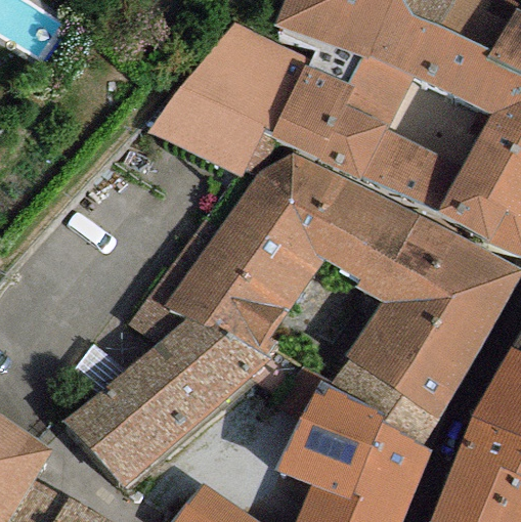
[(283,0),(274,24),(365,58),(416,78),(491,110),(463,168),(388,130),(362,177),(520,256),(520,77),(487,58),(494,49),(439,25),(414,12),(405,0),(283,0)]
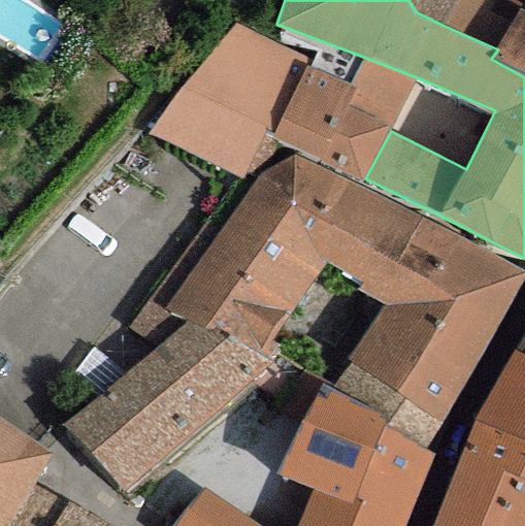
[(408,0),(417,12),(443,25),(458,0),(408,0)]
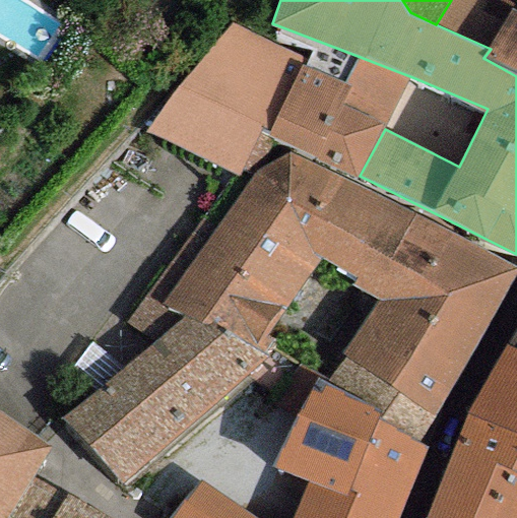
[(451,0),(436,24),(491,49),(512,8),(514,3),(508,0),(451,0)]
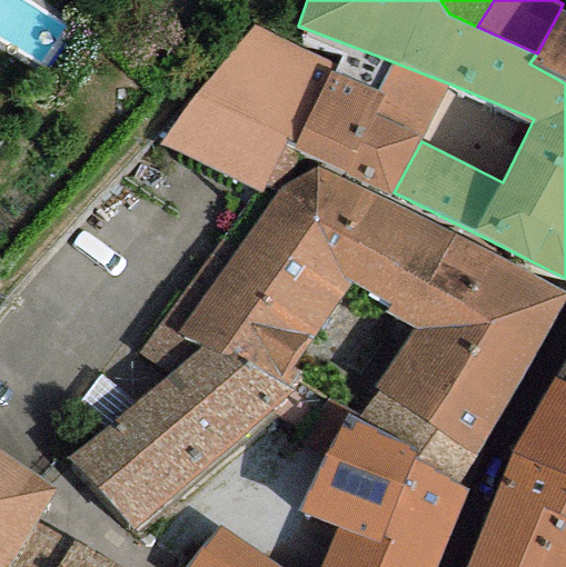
[(565,11),(560,9),(537,53),(529,63),(565,83),(565,11)]
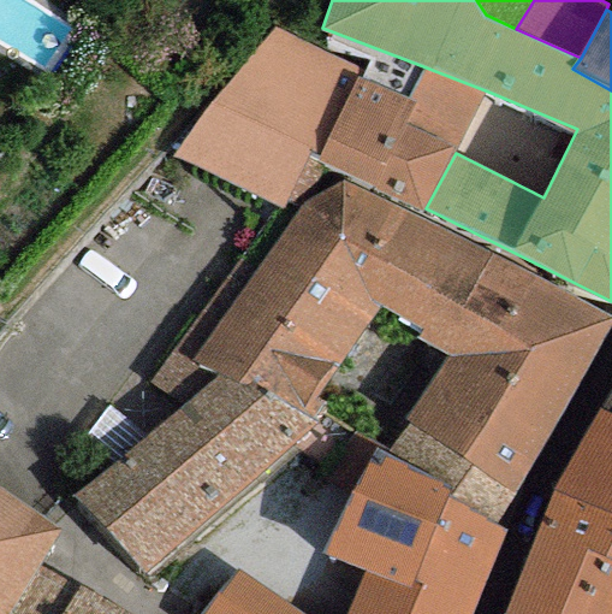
[(362,68),(273,27),(212,100),(174,155),(277,208),(284,212),(310,152),(319,158),(358,75),(362,68)]
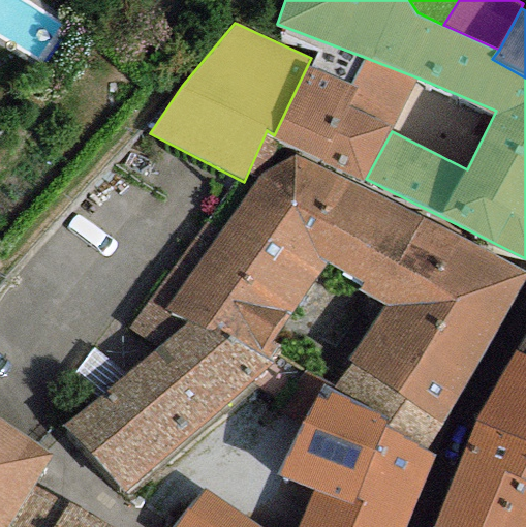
[(392,131),(420,79),(369,59),(354,86),(308,64),(274,135),(366,179),(392,131)]
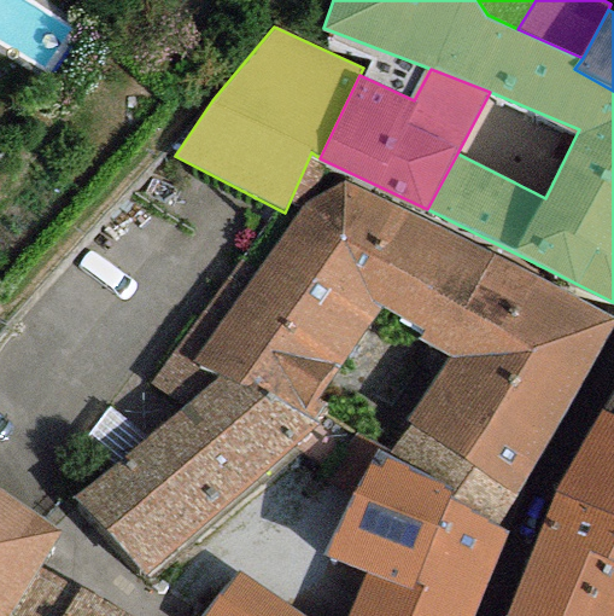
[(296,218),(196,361),(221,375),(308,420),(384,309),(426,329),(416,338),(450,353),(405,417),(415,419),(385,453),(454,486),(448,498),(502,523),(613,325),(613,317),(345,180),(304,204),(296,218)]
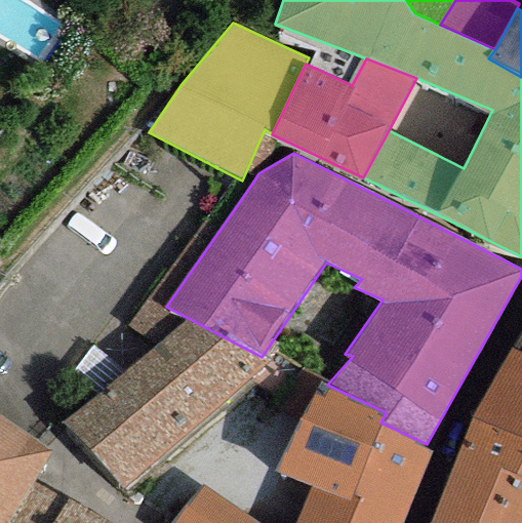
[(242,180),(236,177),(126,326),(156,344),(188,318),(166,307),(251,185),(242,180)]
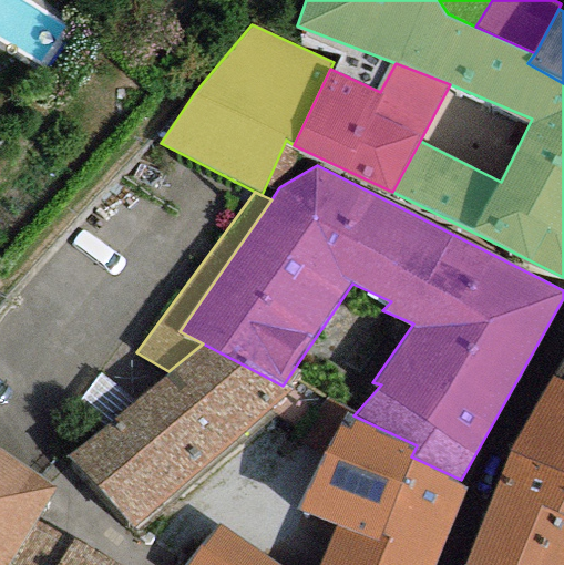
[(293,390),(283,386),(203,343),(168,371),(67,454),(137,525),(293,390)]
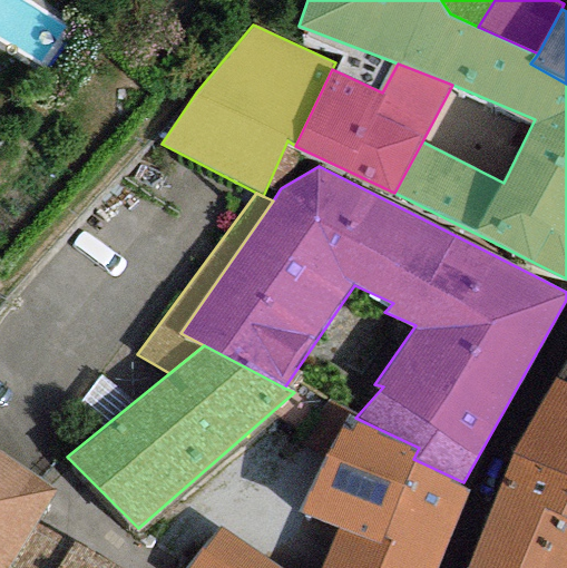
[(566,359),(556,376),(566,381),(566,359)]
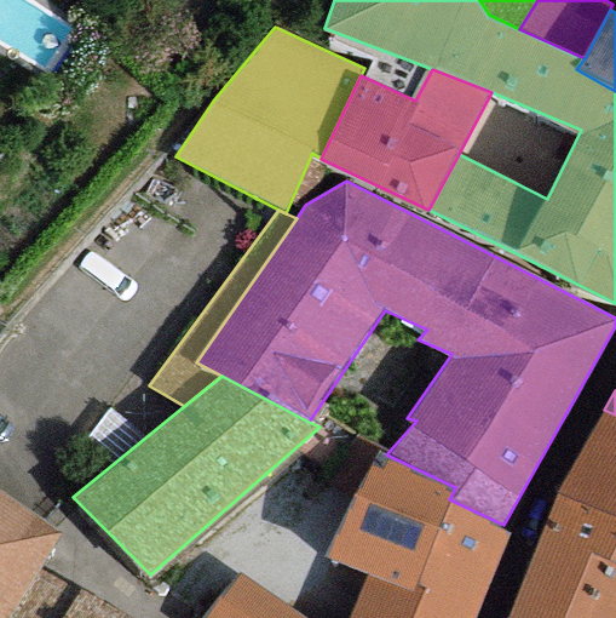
[(615,415),(604,410),(558,492),(615,520),(615,415)]
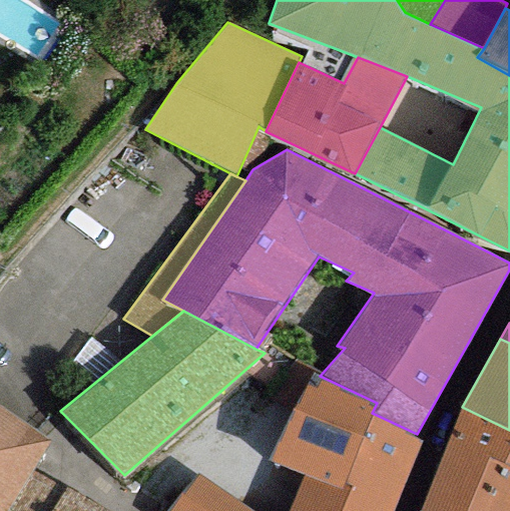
[(394,510),(424,439),(417,434),(372,413),(377,403),(320,376),(312,372),(270,458),(306,470),(289,510),(394,510)]
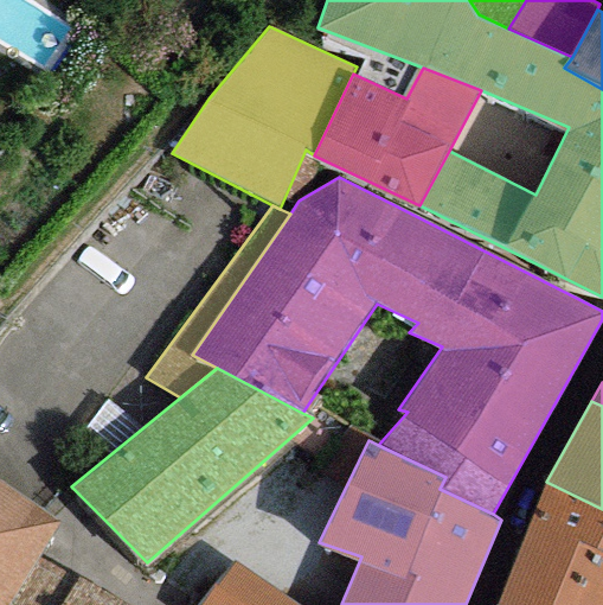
[(64,518),(0,475),(0,604),(7,604),(40,553),(45,546),(64,518)]
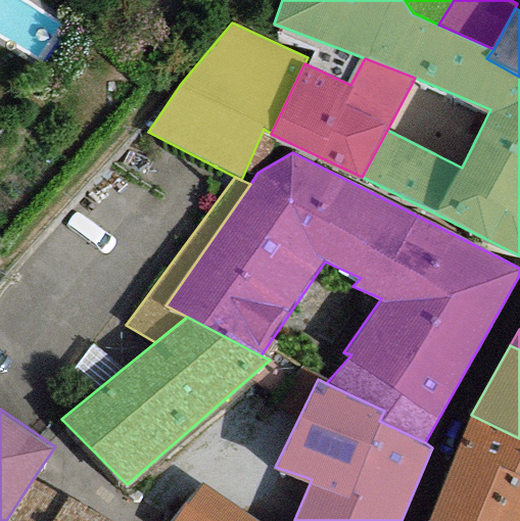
[(519,438),(471,415),(429,520),(519,520),(519,438)]
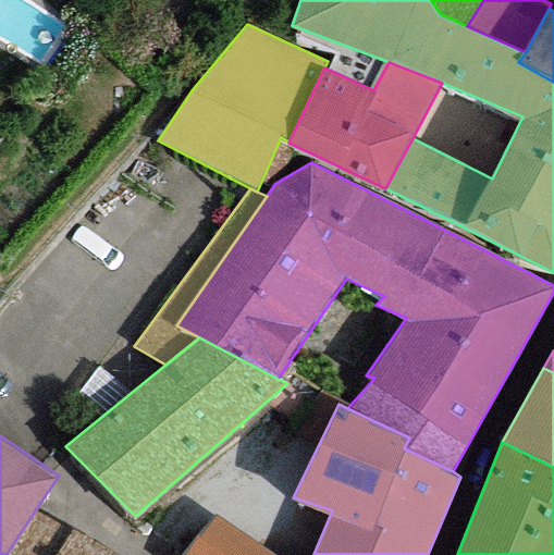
[(118,554),(37,507),(7,554),(118,554)]
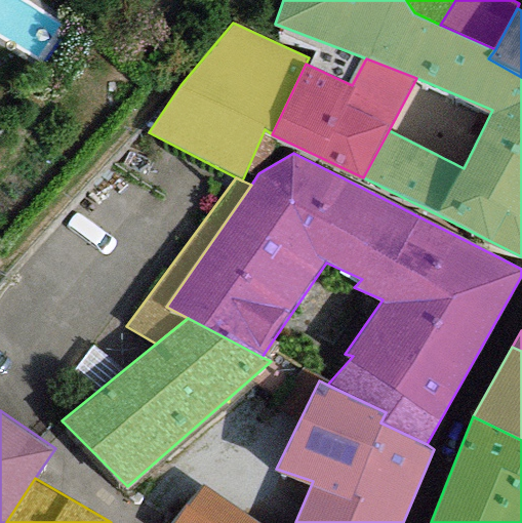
[(262,522),(203,484),(171,522),(262,522)]
